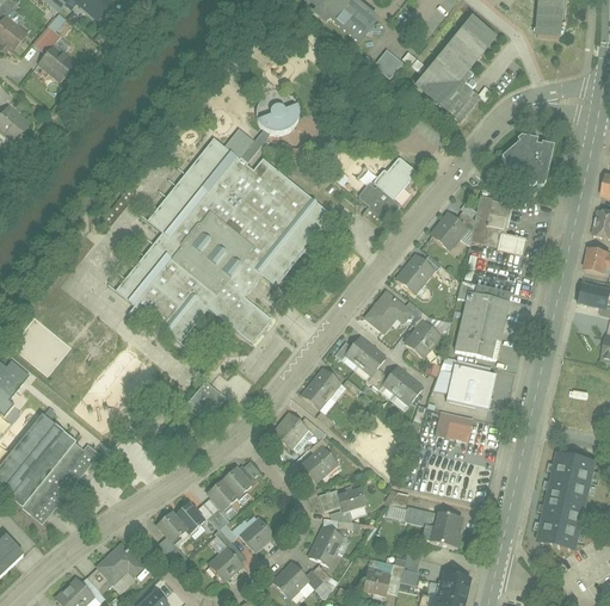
[(112,2),(110,0),(59,0),(67,7),(74,0),(96,19),(112,2)]
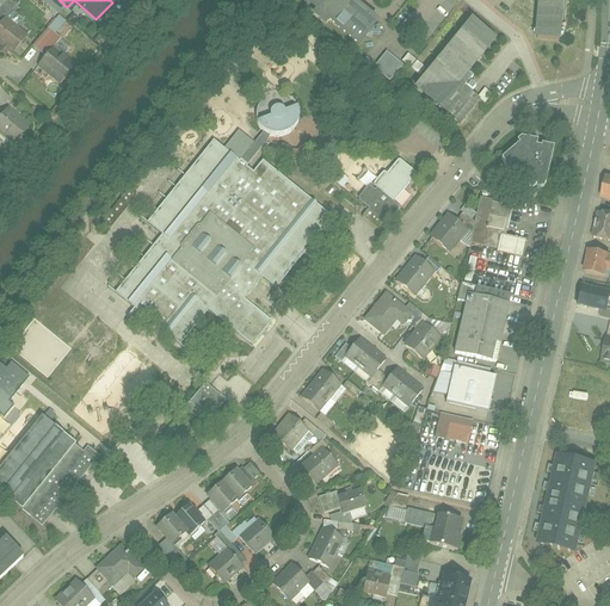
[(305,0),(303,2),(356,42),(374,17),(352,0),(305,0)]
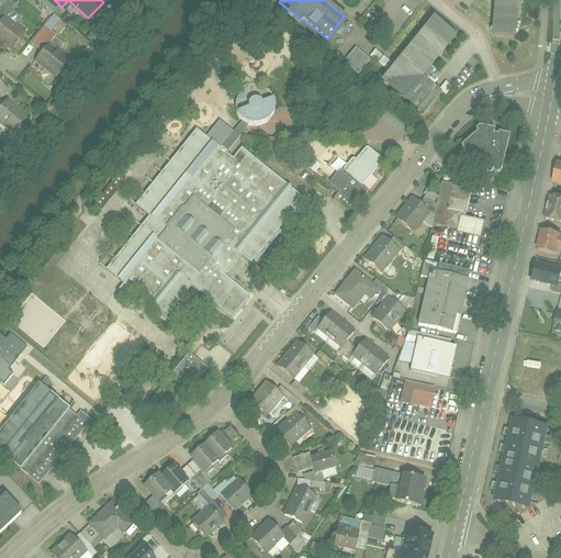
[(493,0),(491,30),(514,31),(516,0),(493,0)]
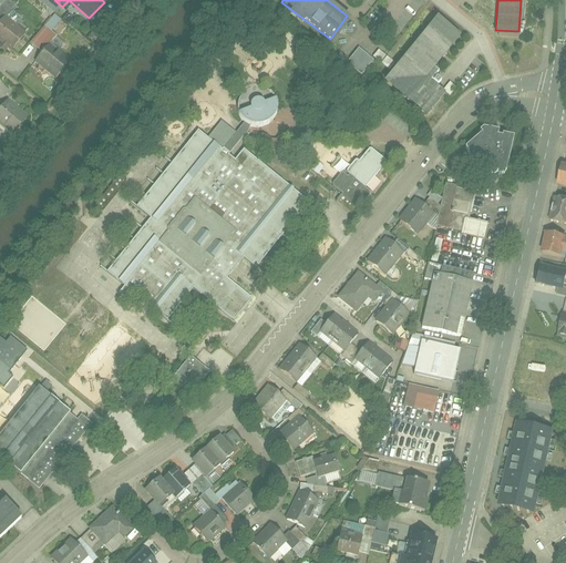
[(20,17),(11,9),(7,14),(17,21),(20,17)]
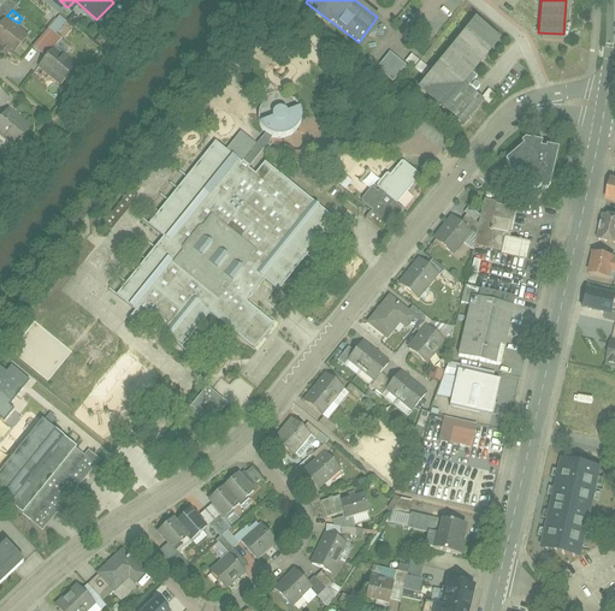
[(468,15),(414,84),(461,120),(480,95),(462,81),(497,36),(468,15)]
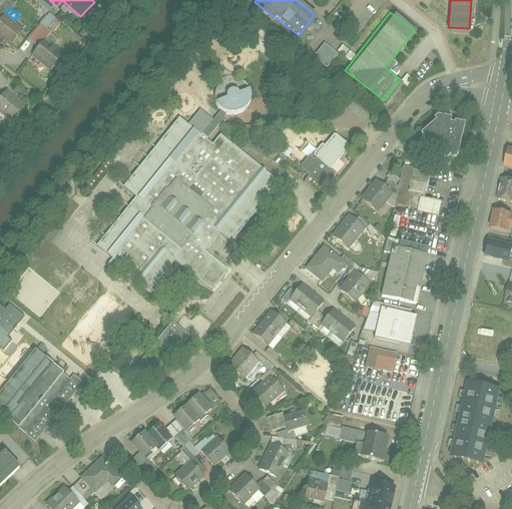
[(4,13),(0,19),(0,34),(10,42),(22,26),(4,13)]
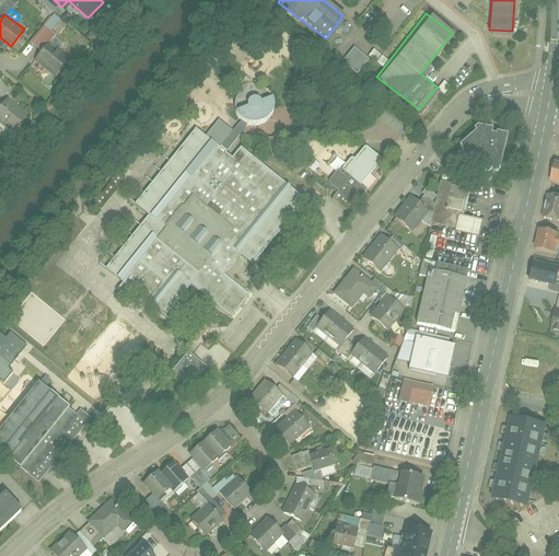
[(353,44),(342,59),(358,71),(370,55),(353,44)]
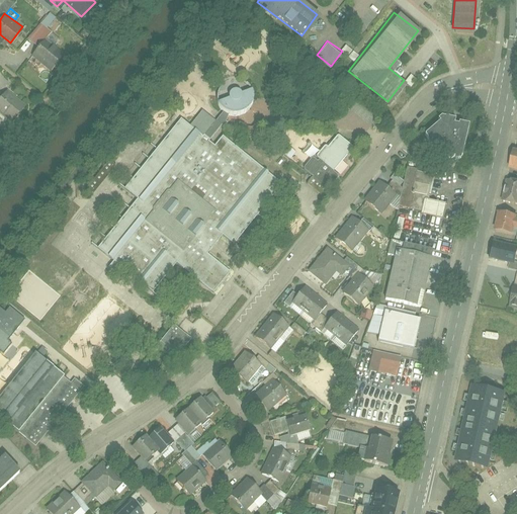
[(44,41),(34,54),(52,67),(61,55),(44,41)]
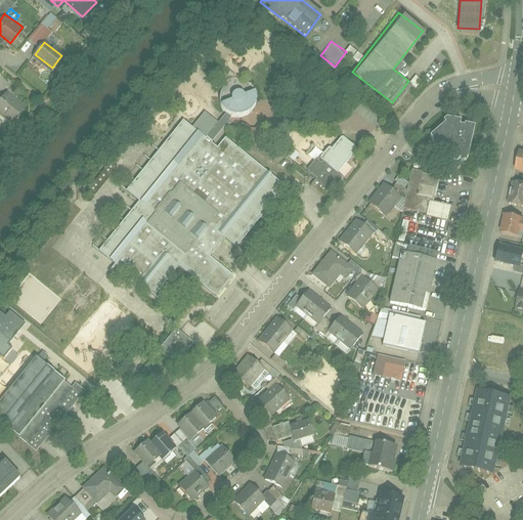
[(416,84),(422,77),(417,73),(410,80),(416,84)]
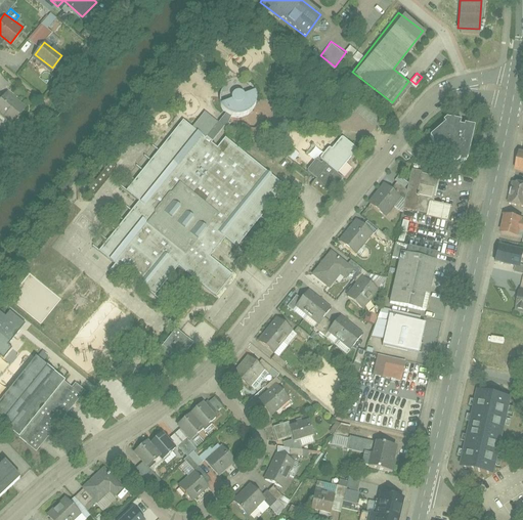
[(213,141),(233,117),(236,117),(243,117),(248,115),(253,112),(256,107),(258,102),(259,97),(258,92),(256,87),(254,85),(251,82),(248,80),(242,79),(234,79),(228,82),(224,85),(222,87),(220,92),(219,98),(220,103),(223,109),(226,113),(219,120),(206,110),(192,125),(183,118),(126,188),(139,200),(99,249),(117,262),(111,268),(116,272),(121,266),(154,293),(177,263),(217,296),(230,279),(234,274),(211,255),(225,236),(237,246),(287,184),(226,136),(218,145),(213,141)]
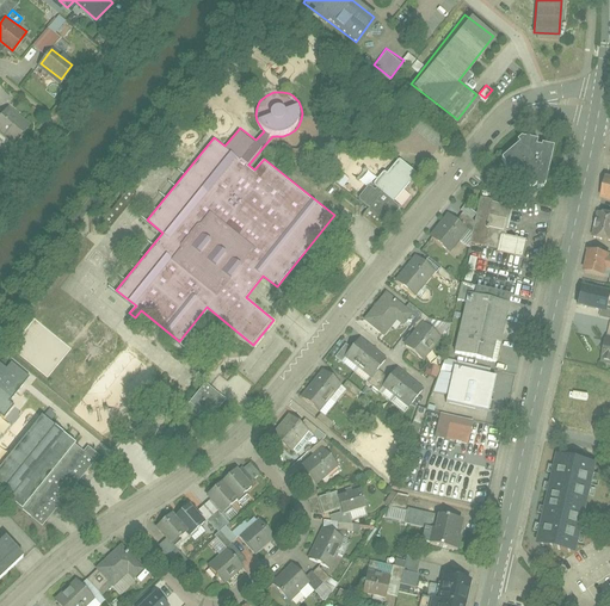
[(20,125),(2,112),(0,115),(0,138),(6,144),(20,125)]
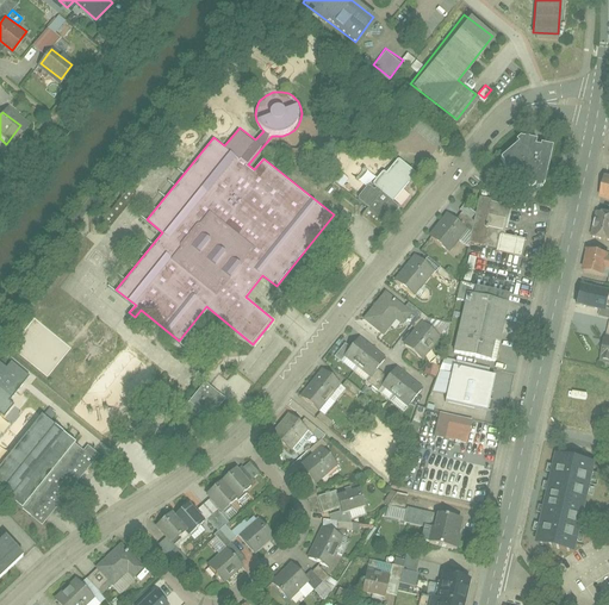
[(541,181),(550,138),(514,131),(495,150),(505,174),(541,181)]
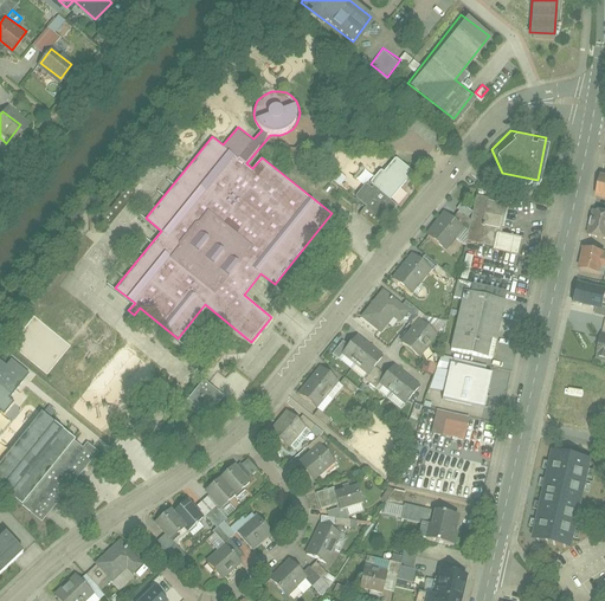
[(355,194),(386,219),(399,204),(392,198),(414,170),(397,156),(386,170),(383,167),(372,180),(375,183),(372,188),(366,182),(355,194)]
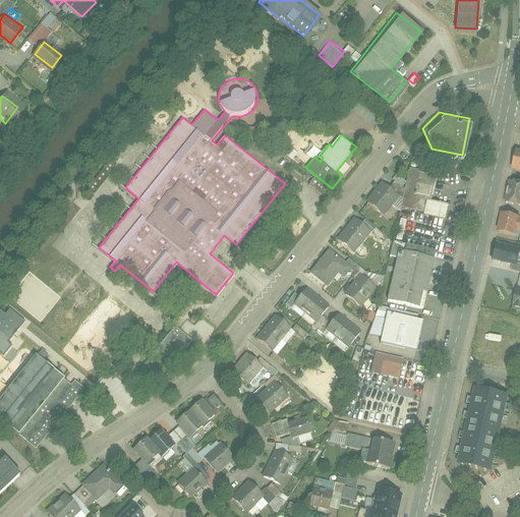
[(519,144),(514,142),(511,163),(519,164),(519,144)]
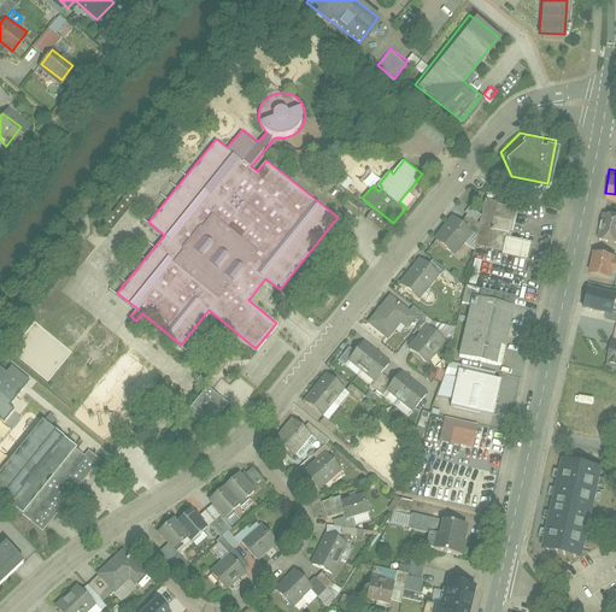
[(512,201),(492,196),(482,241),(521,249),(526,231),(506,228),(512,201)]
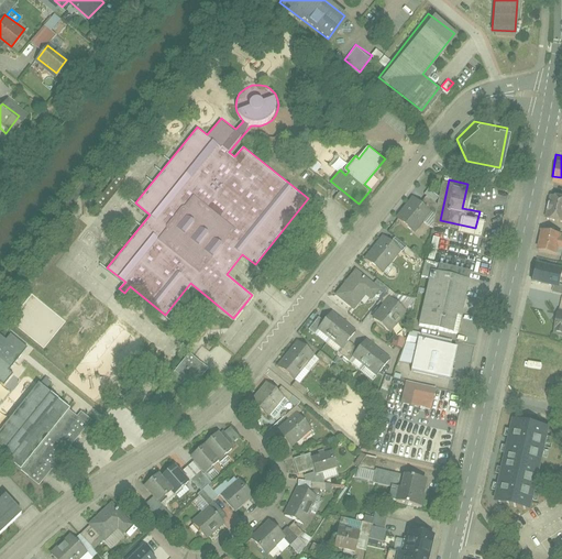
[(406,223),(423,201),(405,187),(387,208),(406,223)]
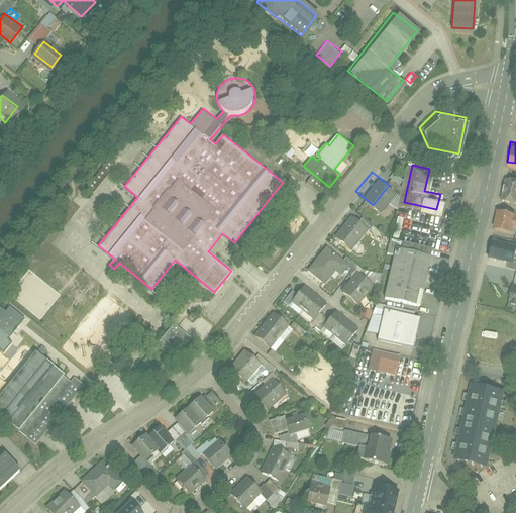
[(515,175),(504,173),(500,193),(515,196),(515,175)]
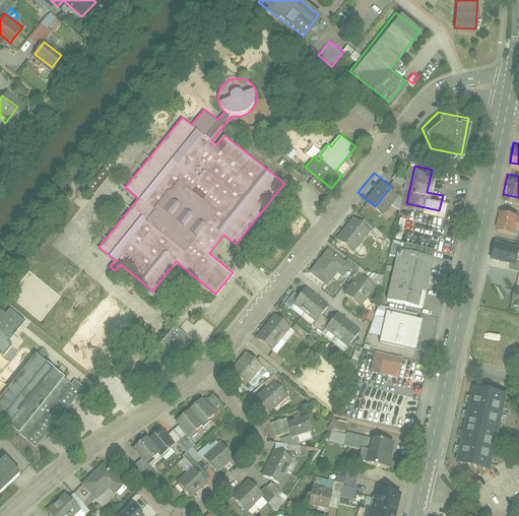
[(369,221),(351,206),(328,234),(345,248),(369,221)]
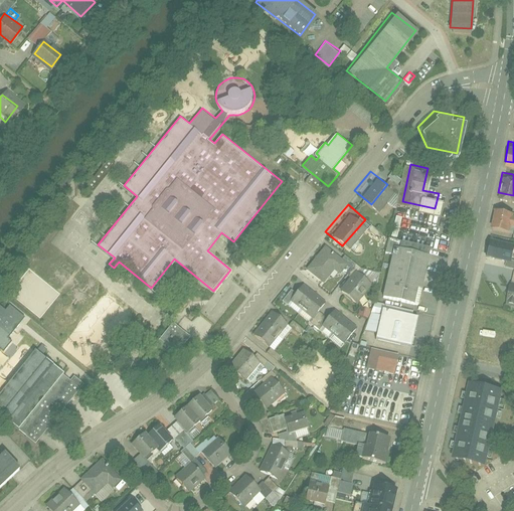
[(509,227),(513,209),(495,205),(491,223),(509,227)]
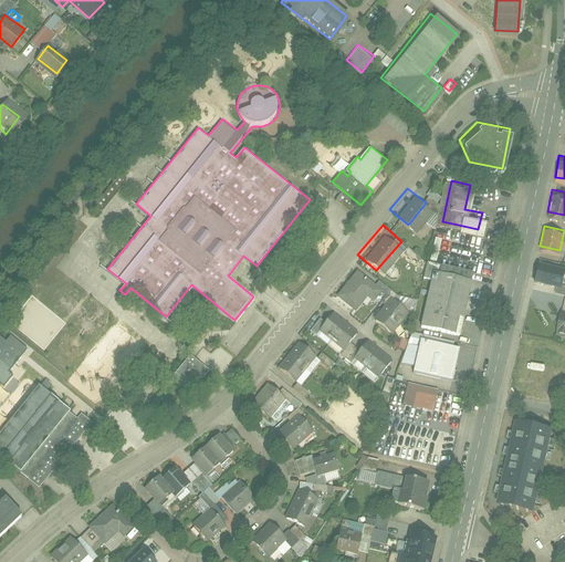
[(430,256),(437,258),(442,236),(436,233),(430,256)]
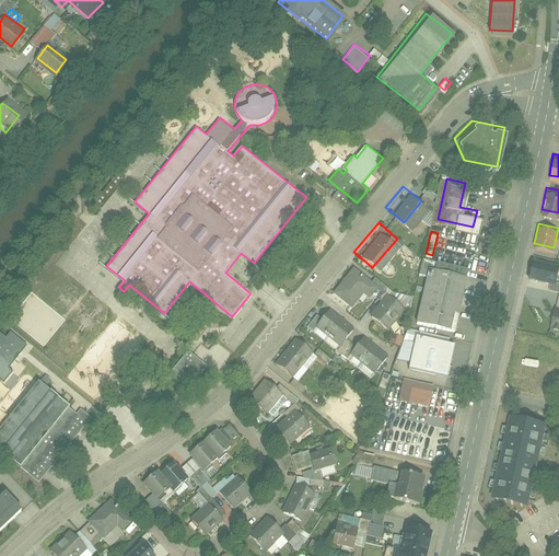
[(532,247),(526,271),(556,278),(558,267),(558,262),(549,259),(551,252),(532,247)]
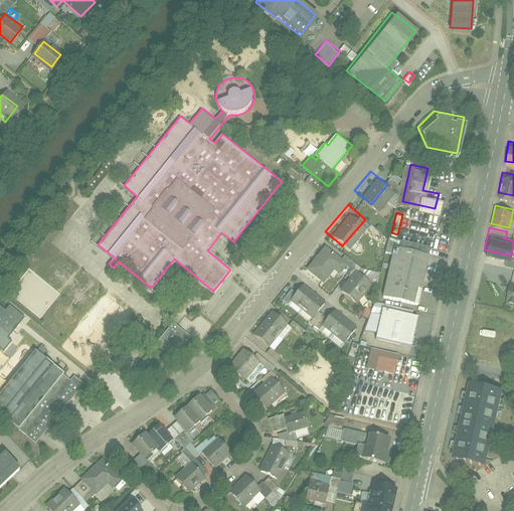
[(337,250),(321,237),(302,261),(318,274),(337,250)]
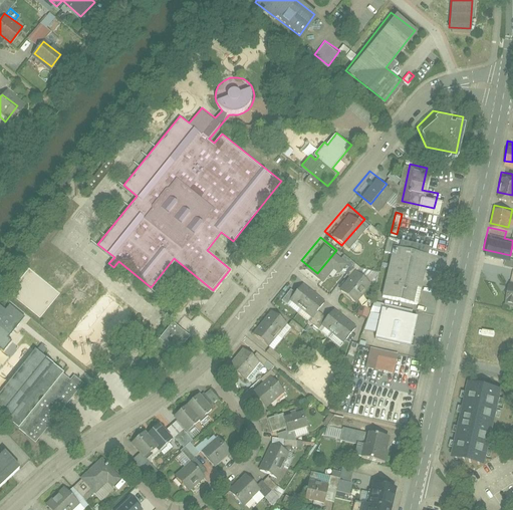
[(425,246),(391,238),(379,286),(413,294),(425,246)]
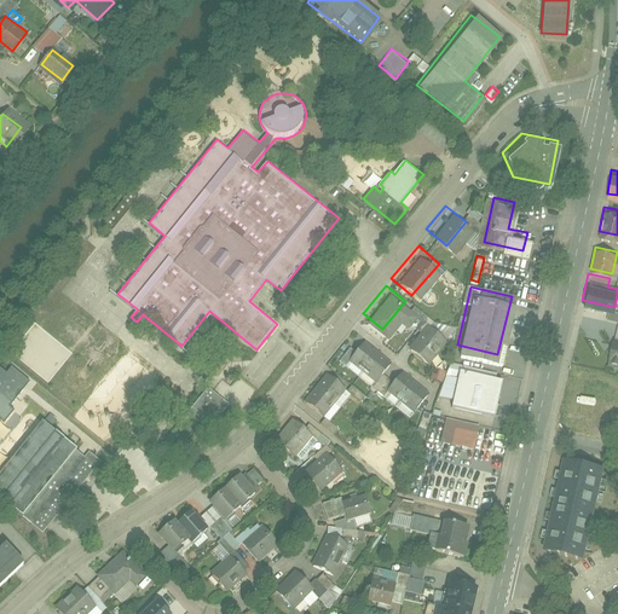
[(570,353),(617,365),(617,343),(593,339),(596,320),(579,316),(570,353)]
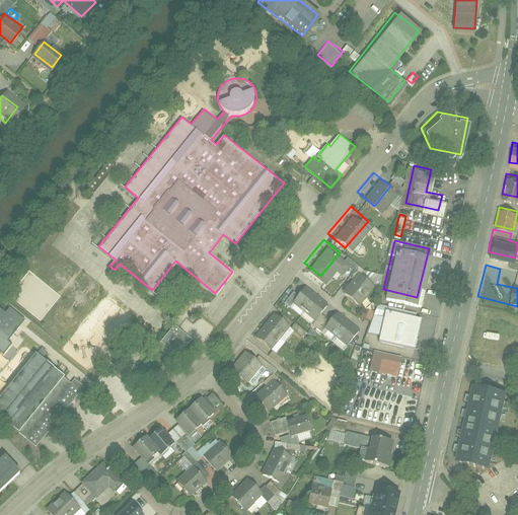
[(369,281),(355,269),(336,292),(350,303),(369,281)]
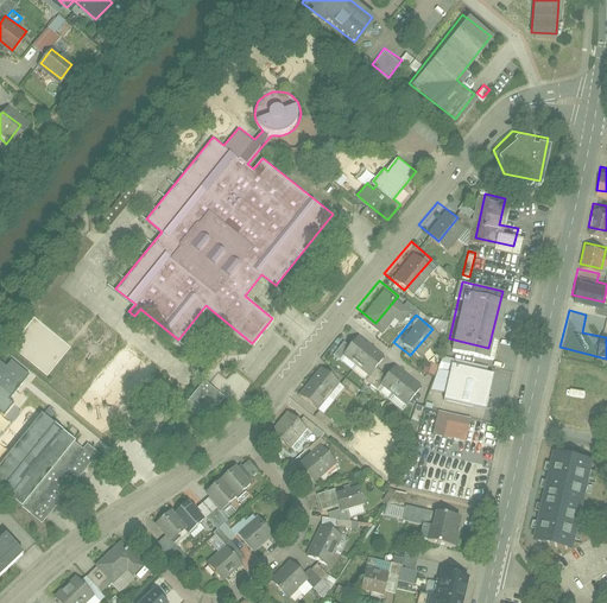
[(346,334),(332,351),(358,373),(372,355),(346,334)]
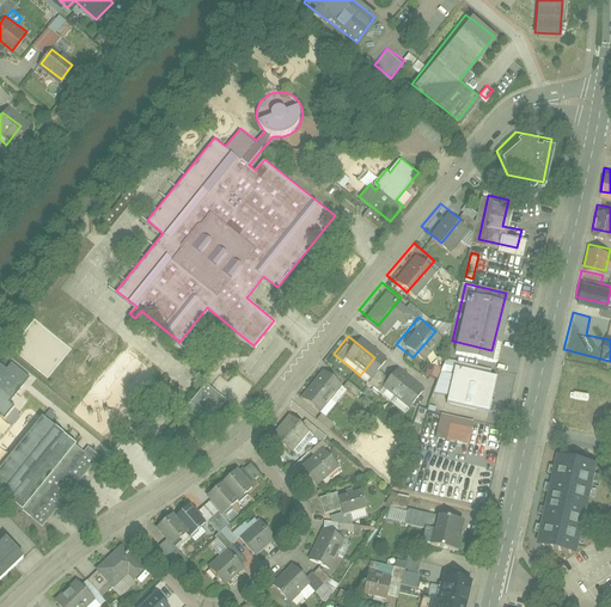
[(0,423),(17,403),(12,398),(31,374),(0,348),(0,423)]
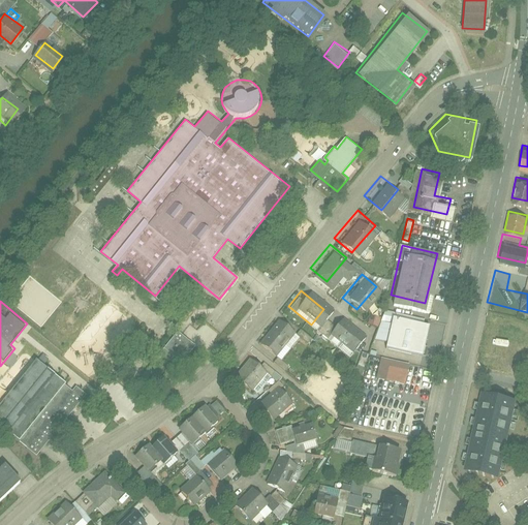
[(384,345),(423,352),(428,322),(424,321),(425,315),(382,307),(377,337),(385,338),(384,345)]
